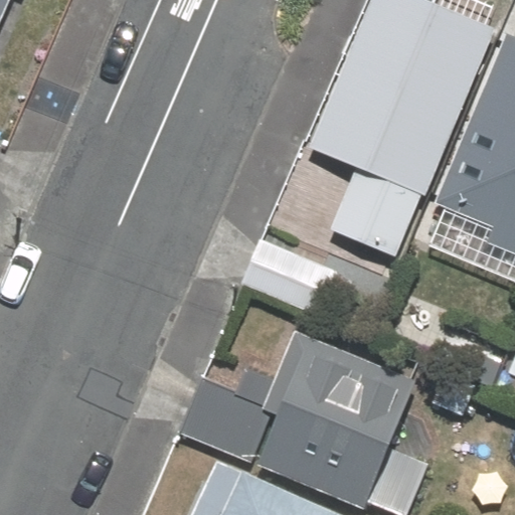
[(0,0),(0,42),(17,0),(0,0)]
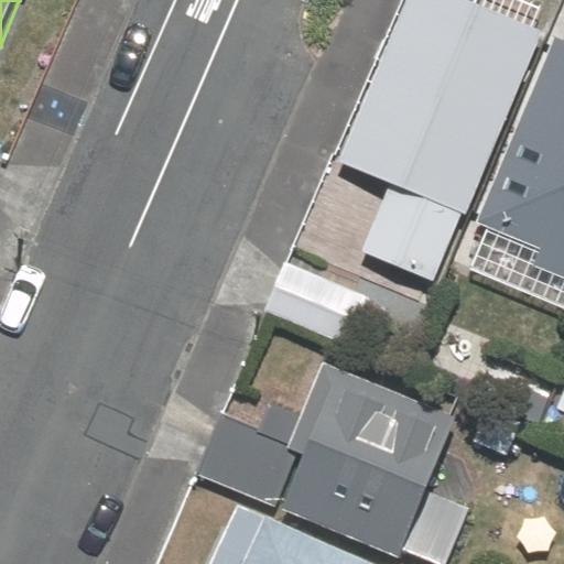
[(551,29),(485,0),(398,0),(328,162),(401,193),(387,225),(454,253),(464,230),(551,29)]
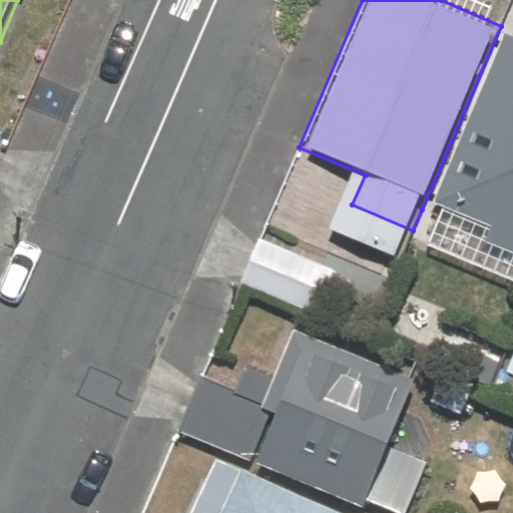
[(512,30),(501,26),(422,209),(478,233),(469,253),(512,272),(512,30)]
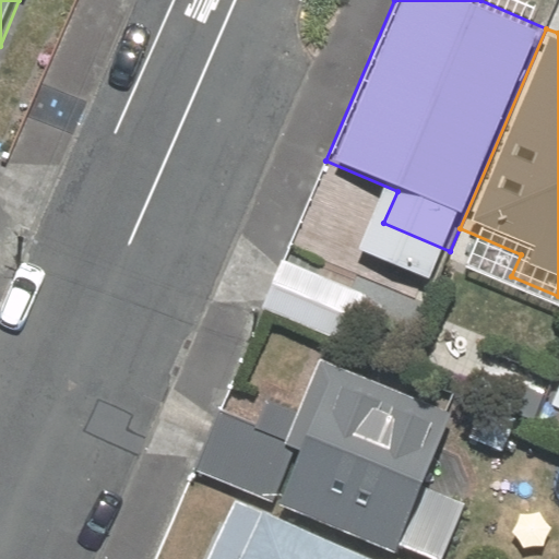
[(378,299),(284,258),(258,318),(353,358),(378,299)]
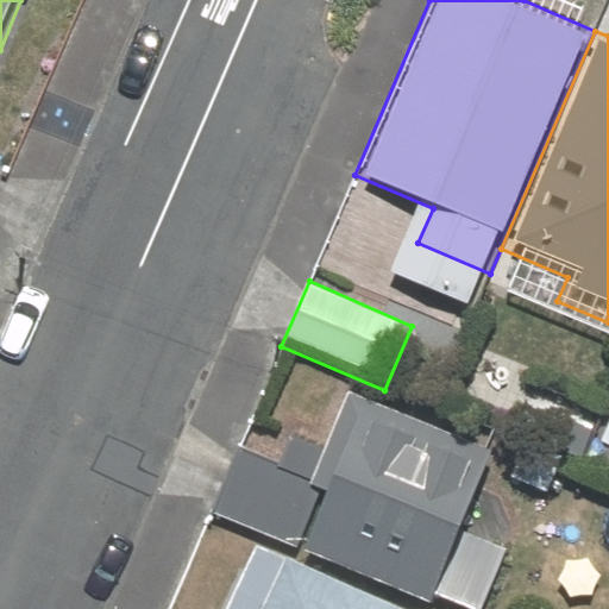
[(435,400),(506,429),(532,370),(460,339),(435,400)]
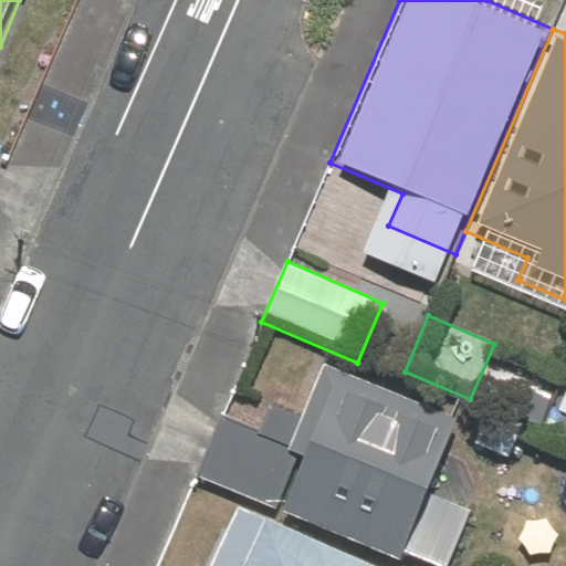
[(287,440),(222,412),(190,486),(231,504),(373,565),(463,565),(481,525),(426,501),(461,420),(396,391),(322,359),(287,440)]
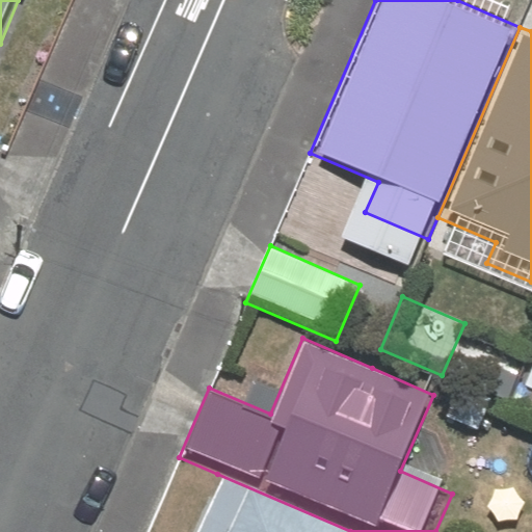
[(350,531),(217,474),(191,531),(350,531)]
